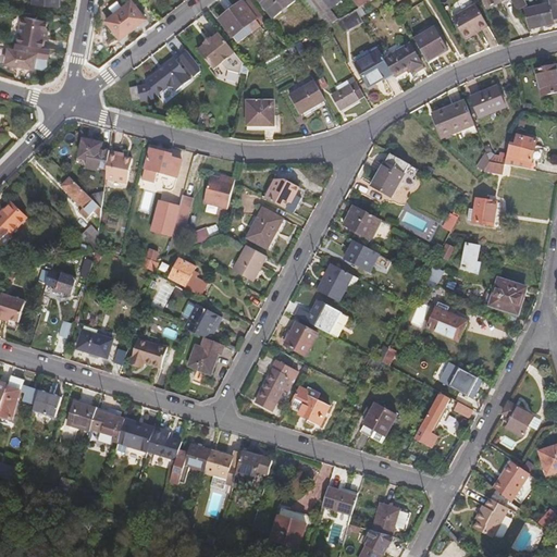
[(245,2),(222,20),(235,36),(250,24),(256,31),(263,25),(259,20),(264,15),(252,0),(249,0),(246,3),(245,2)]
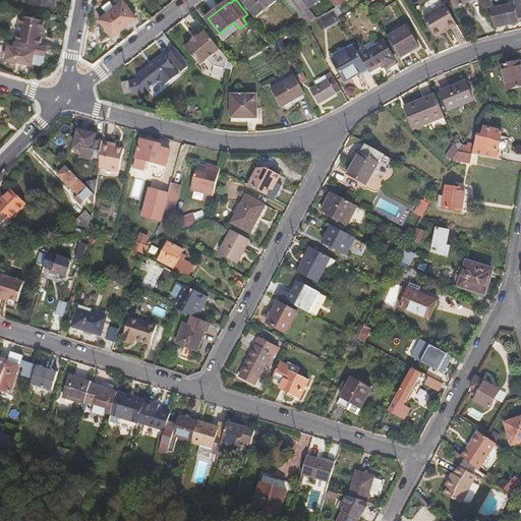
[(245,0),(257,14),(276,0),(245,0)]
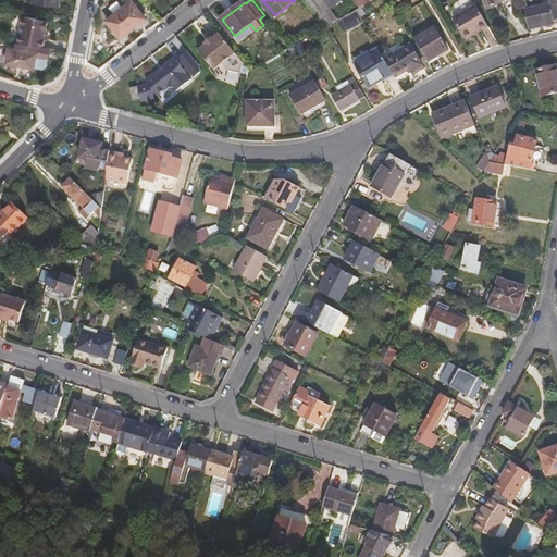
[(344,0),(343,0),(306,0),(325,27),(338,17),(332,9),(344,0)]
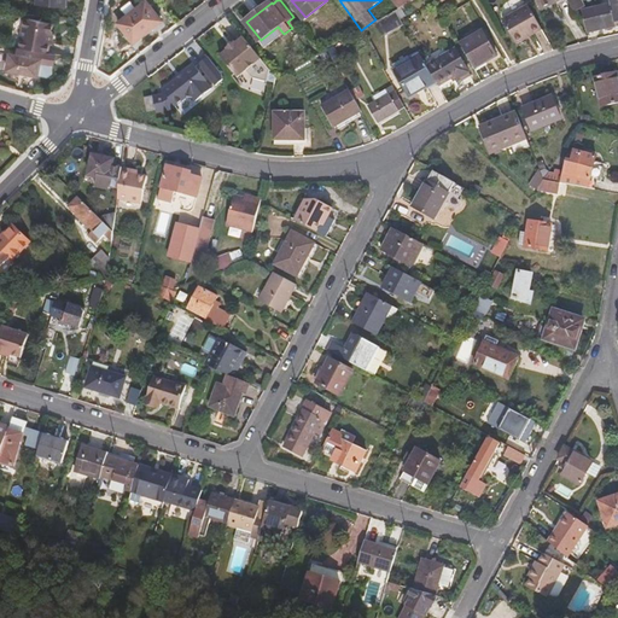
[(536,0),(542,11),(548,6),(551,10),(567,0),(566,0),(536,0)]
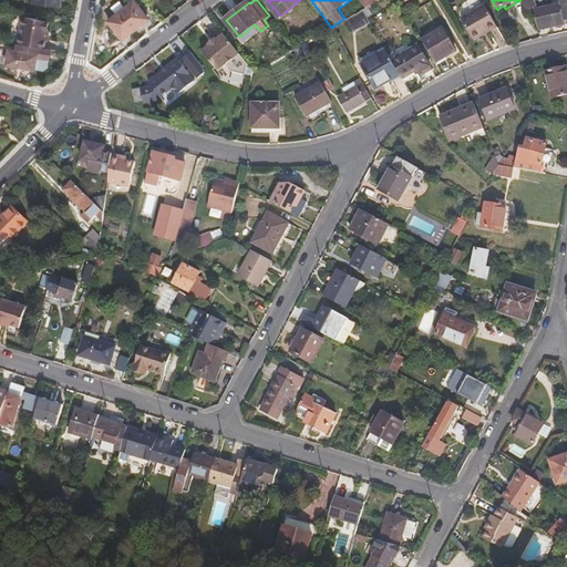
[(522,0),(521,1),(527,12),(528,13),(537,9),(532,0),(522,0)]
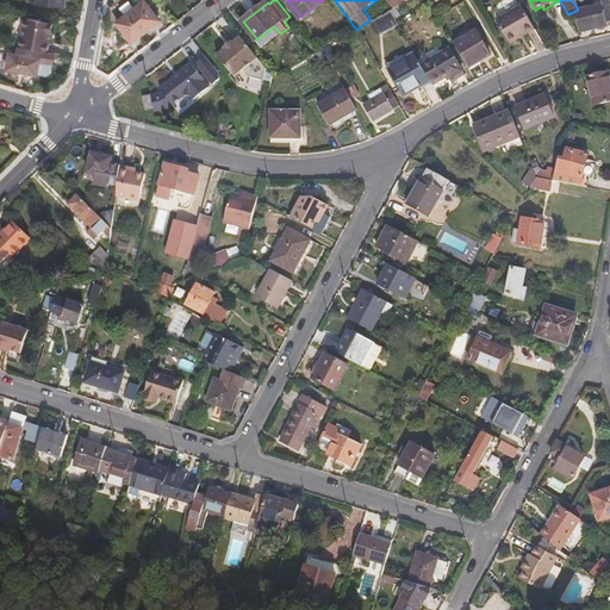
[(609,0),(603,0),(605,8),(577,16),(579,26),(586,25),(587,30),(607,29),(605,26),(609,25),(609,20),(609,19),(609,0)]
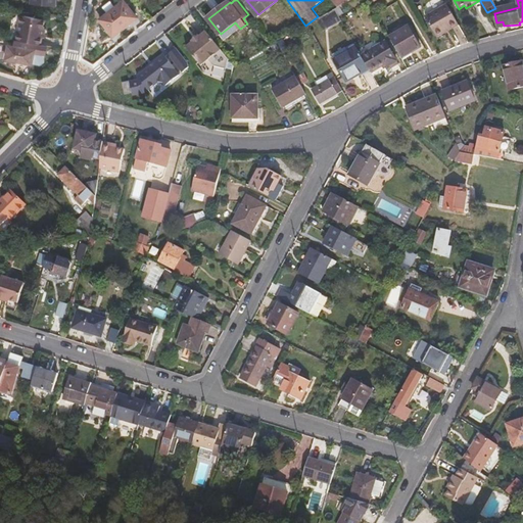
[(123,2),(99,21),(112,38),(128,26),(126,22),(134,16),(123,2)]
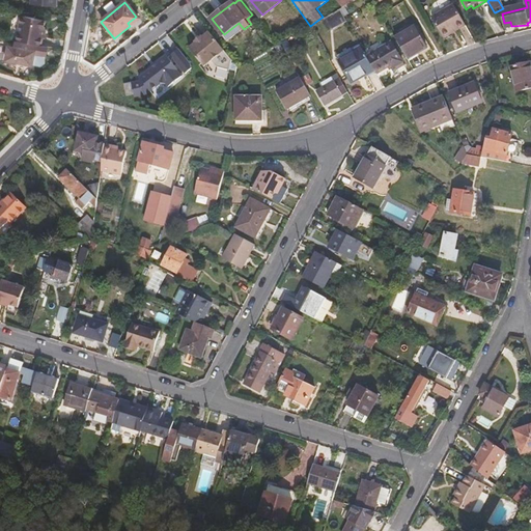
[(453,4),(431,16),(442,34),(443,37),(465,25),(453,4)]
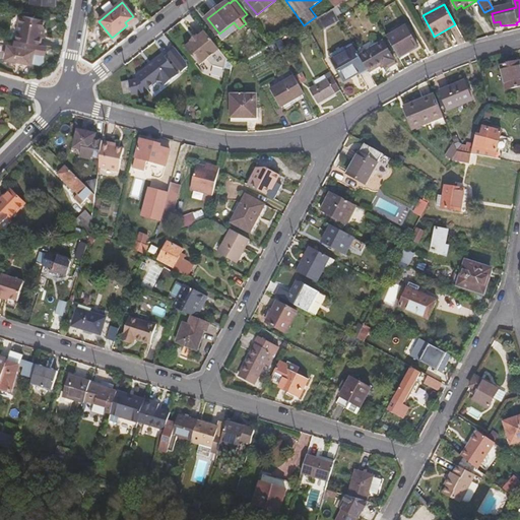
[(323,15),(329,27),(341,20),(335,8),(323,15)]
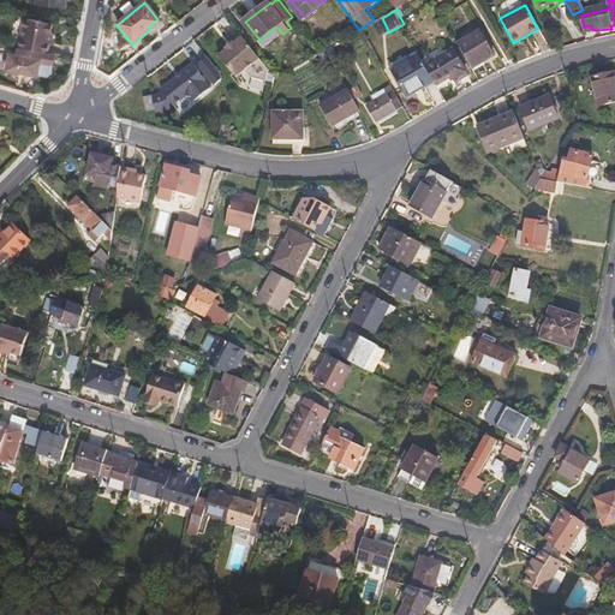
[(25,18),(19,48),(47,53),(53,24),(25,18)]
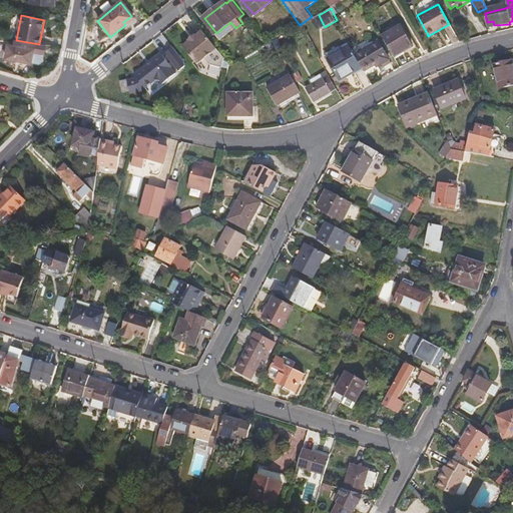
[(320,18),(315,21),(320,29),(325,27),(320,18)]
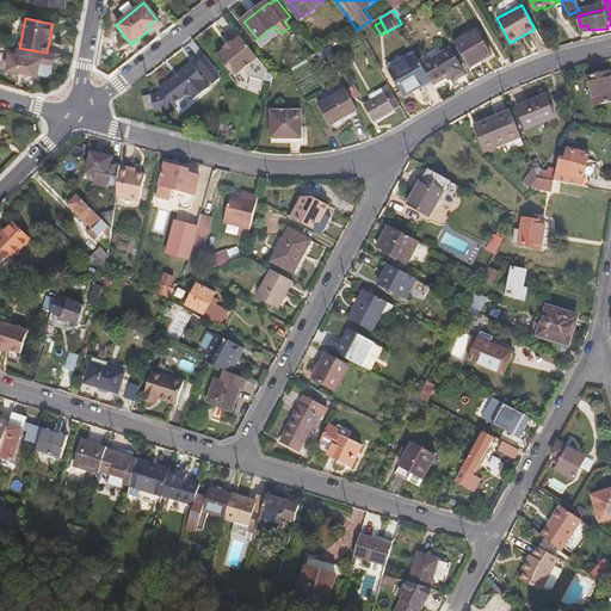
[(457,42),(470,67),(493,55),(480,30),(457,42)]
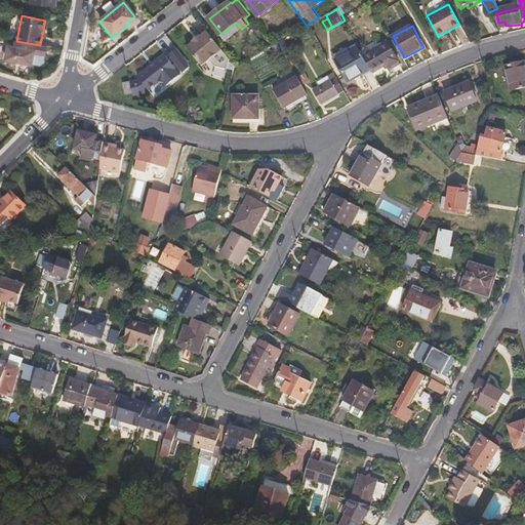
[(203,66),(224,50),(210,33),(203,38),(202,37),(195,42),(196,43),(189,48),(203,66)]
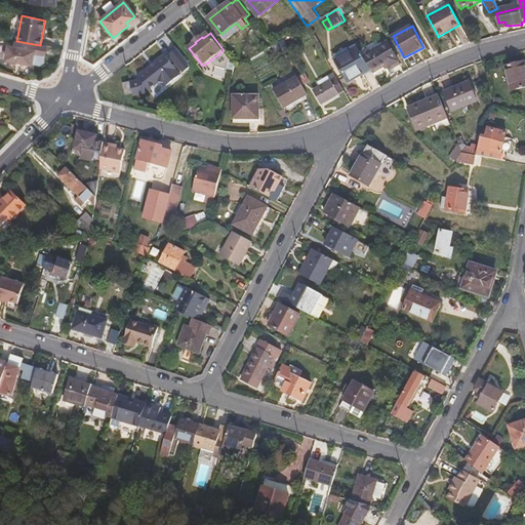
[(6,59),(32,65),(33,66),(40,64),(45,57),(47,46),(40,45),(16,41),(15,41),(14,47),(8,46),(6,59)]
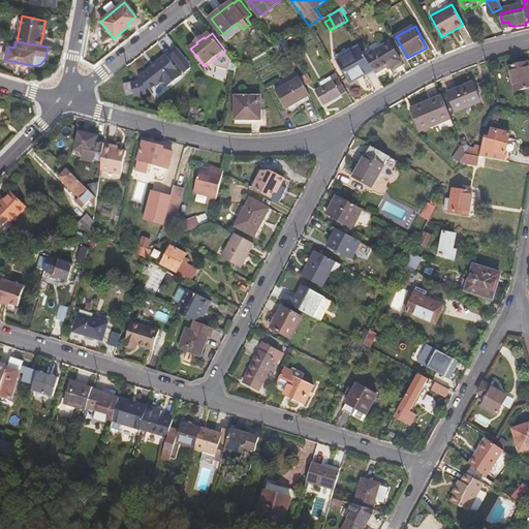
[(368,57),(375,71),(377,73),(389,67),(391,70),(402,63),(391,43),(368,57)]
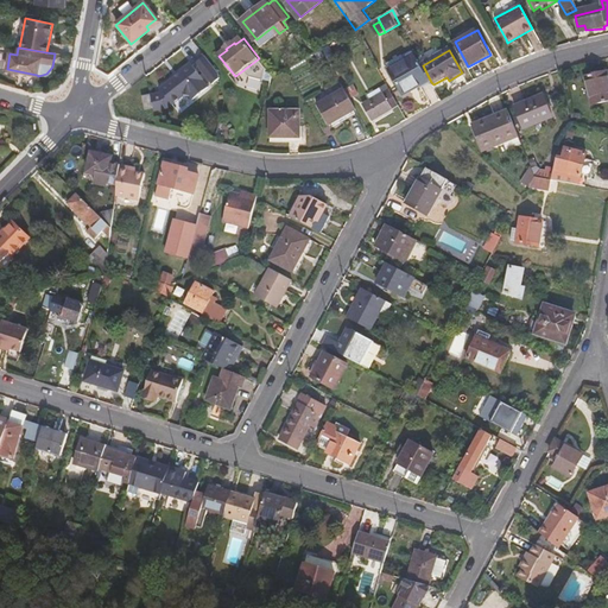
[(405,55),(392,62),(391,65),(405,92),(422,84),(423,86),(431,82),(423,65),(416,54),(407,58),(405,55)]
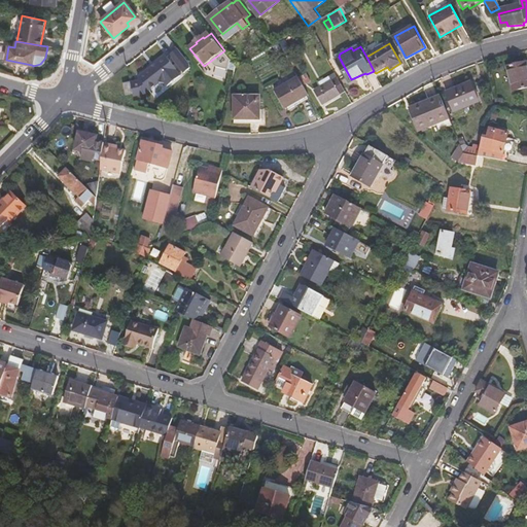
[(139,80),(132,81),(134,94),(134,96),(144,94),(149,90),(150,91),(162,82),(166,83),(168,86),(181,75),(166,55),(156,63),(157,65),(153,68),(152,67),(139,77),(141,79),(139,80)]
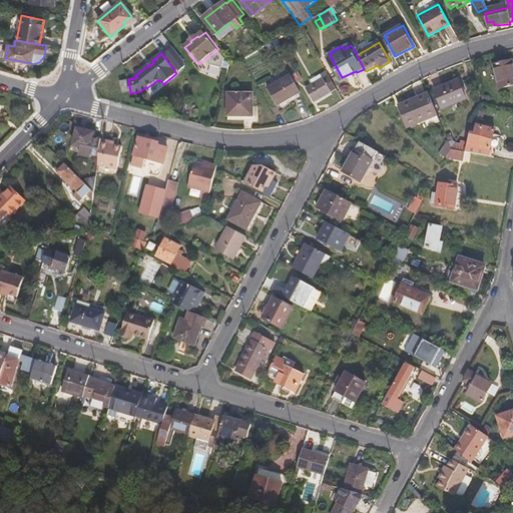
[(495,64),(499,88),(512,86),(512,62),(510,62),(510,59),(502,60),(502,64),(495,64)]
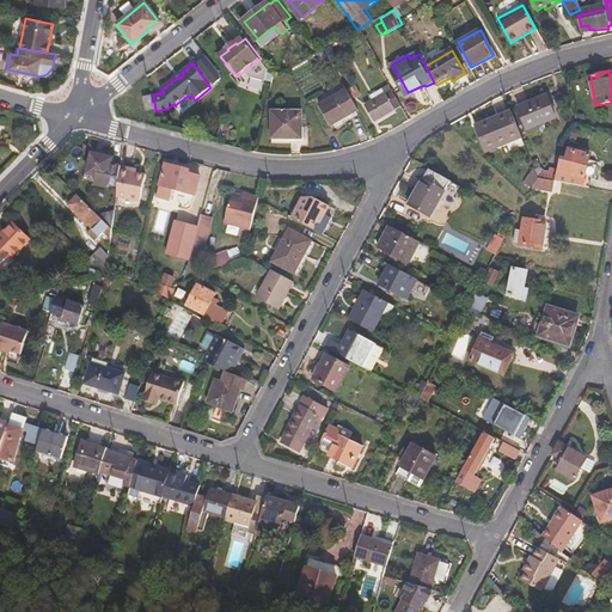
[(352,90),(356,98),(362,95),(359,86),(352,90)]
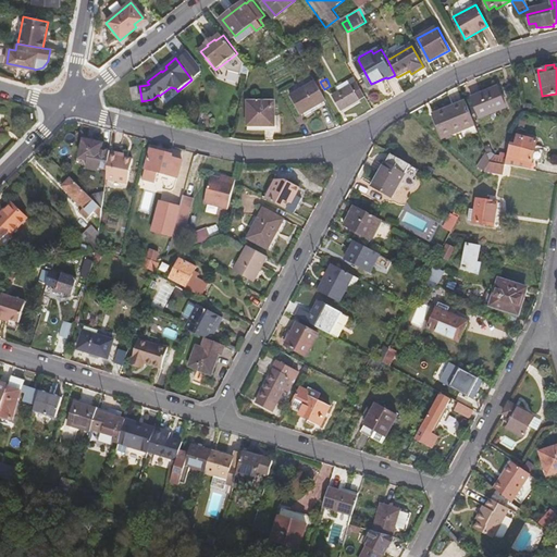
[(293,96),(302,113),(327,100),(318,82),(293,96)]
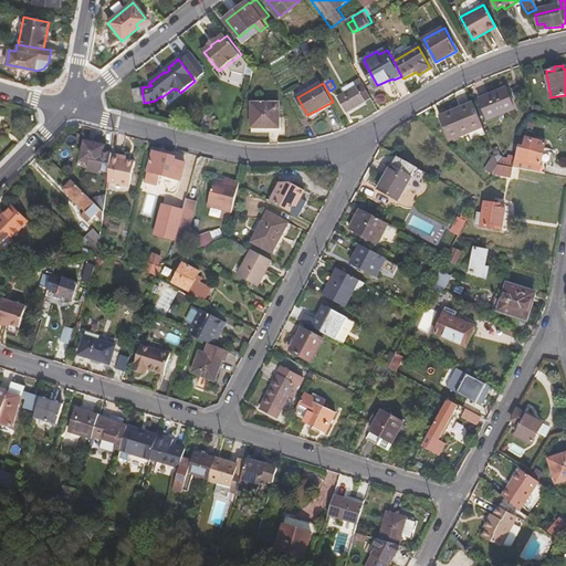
[(365,84),(339,98),(347,113),(374,100),(368,91),(365,84)]
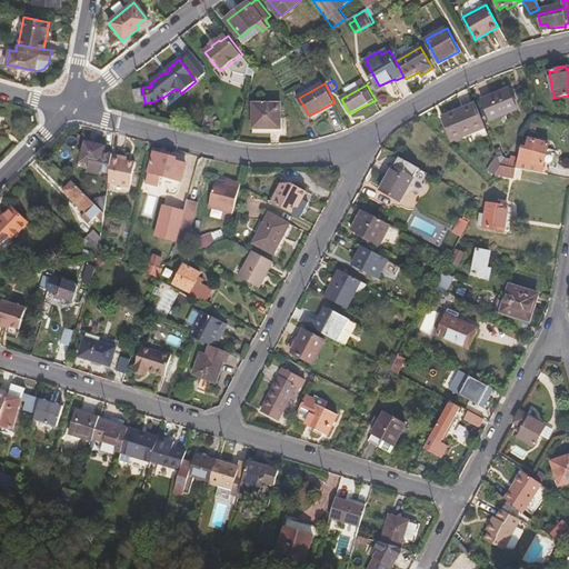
[(481,102),(491,127),(502,122),(502,121),(501,117),(505,116),(516,111),(508,91),(481,102)]
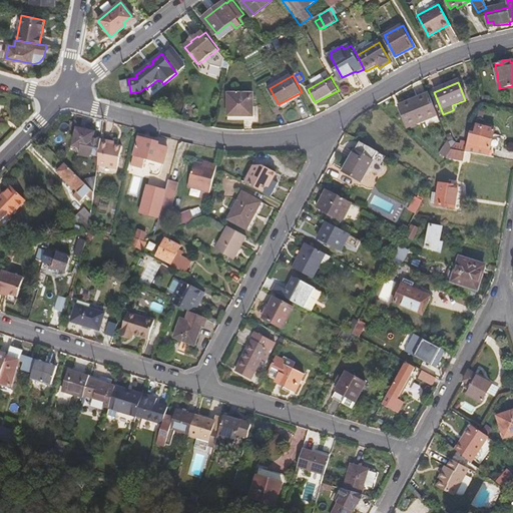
[(230,92),(229,118),(245,119),(245,115),(254,116),(255,94),(230,92)]
